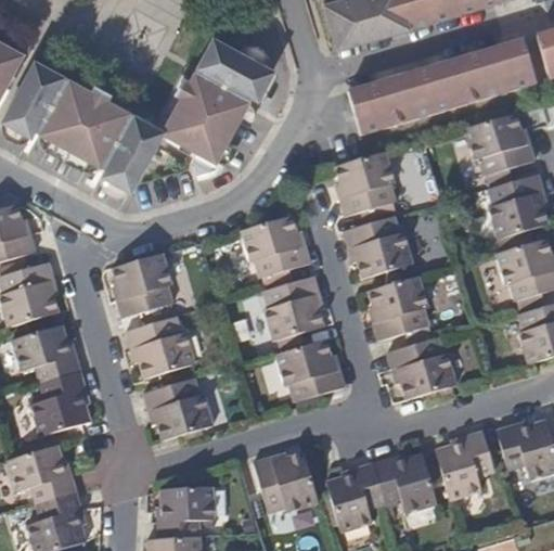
[(346,0),(324,7),(337,52),(509,0),(346,0)]
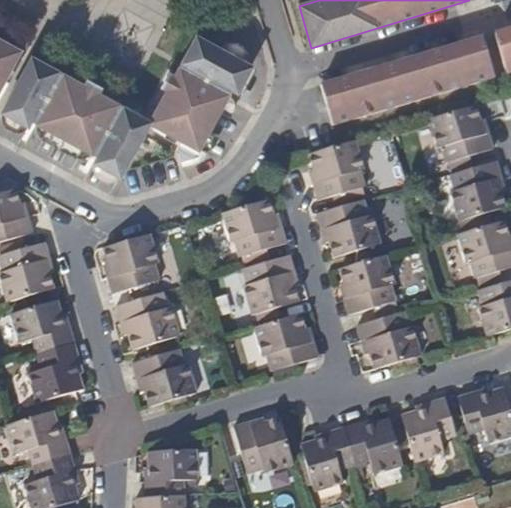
[(510,28),(496,33),(509,73),(510,72),(510,28)]
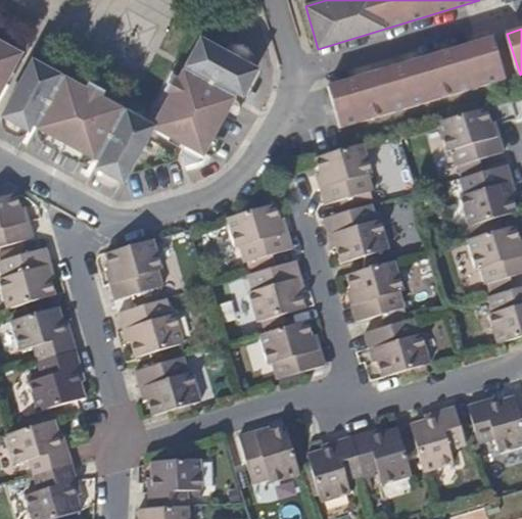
[(263,63),(206,33),(192,60),(241,88),(257,96),(264,85),(253,80),(263,63)]
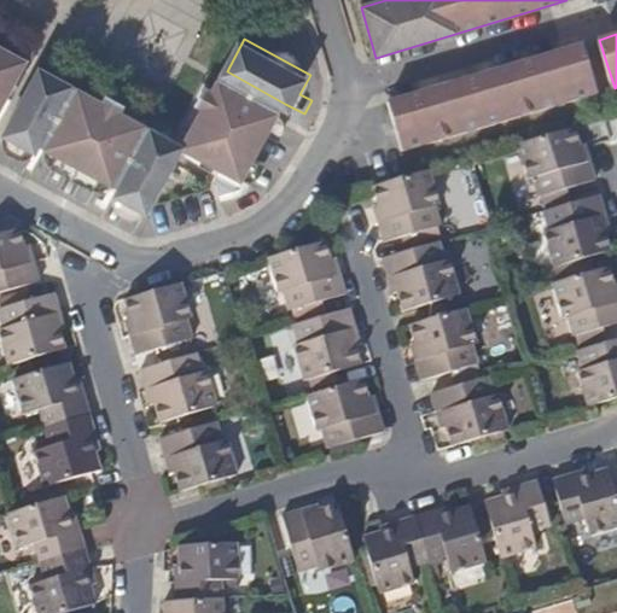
[(599,93),(585,45),(389,104),(403,152),(599,93)]
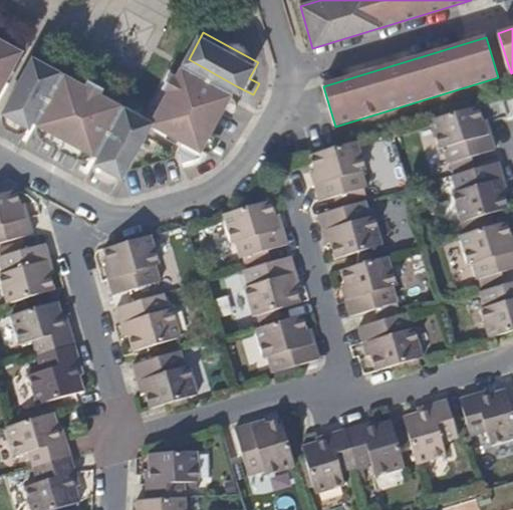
[(0,40),(0,101),(12,81),(6,77),(10,71),(21,52),(0,40)]
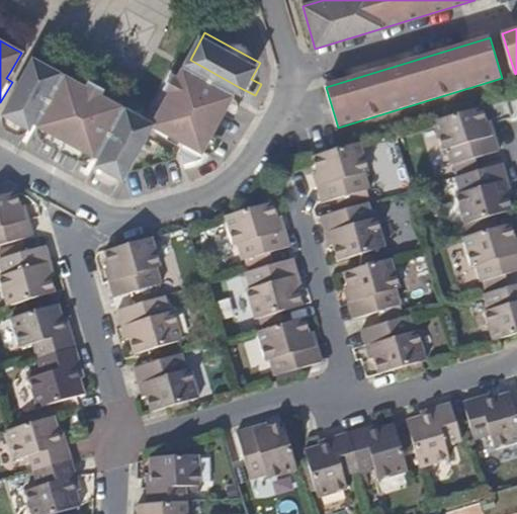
[(152,130),(157,119),(150,115),(75,75),(62,100),(56,97),(69,72),(36,55),(9,107),(36,121),(37,119),(42,121),(61,132),(80,143),(98,152),(103,155),(102,157),(130,171),(152,130)]
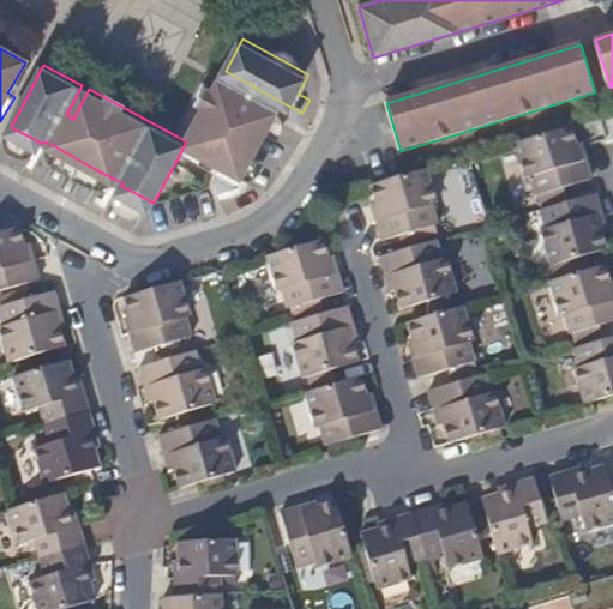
[(283,103),(226,71),(222,78),(281,109),(283,103)]
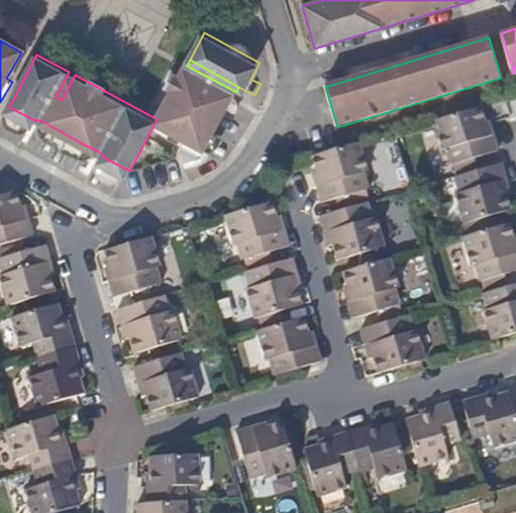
[(187,66),(157,119),(172,127),(169,133),(172,135),(182,140),(185,134),(187,135),(184,141),(197,148),(193,151),(191,156),(192,164),(202,156),(236,92),(187,66)]
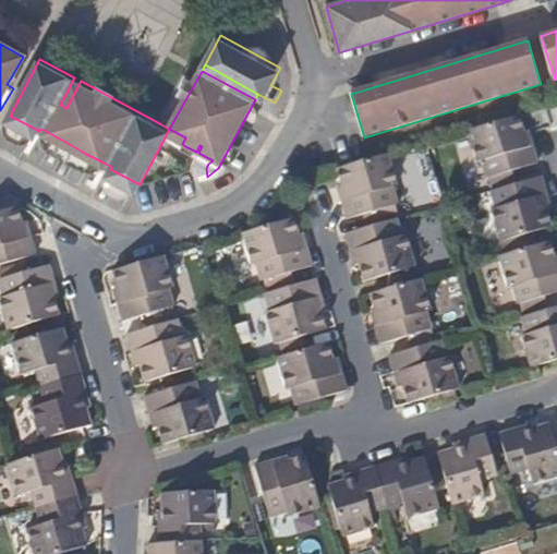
[(17,81),(11,77),(7,84),(13,88),(17,81)]
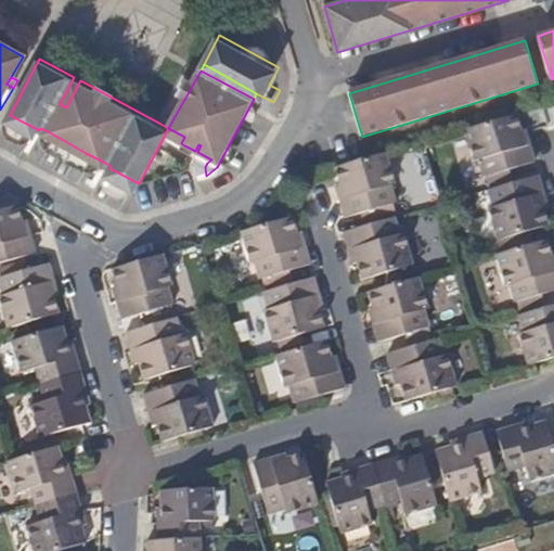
[(80,80),(74,77),(60,104),(66,107),(80,80)]
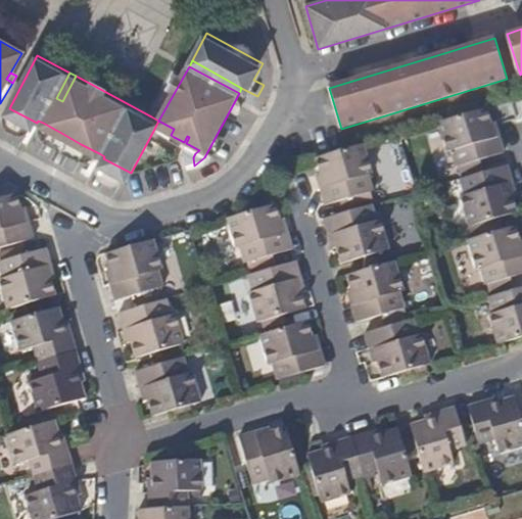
[(489,125),(484,108),(436,123),(444,152),(451,150),(455,164),(504,150),(495,123),(489,125)]
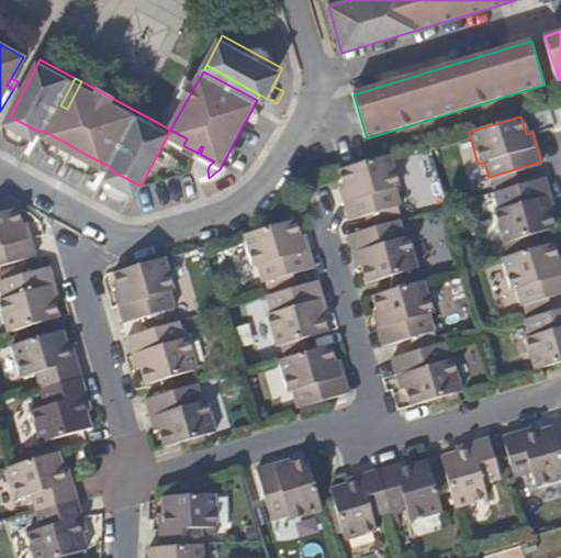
[(404,183),(395,153),(343,168),(348,186),(340,188),(349,218),(401,202),(396,187),(404,183)]
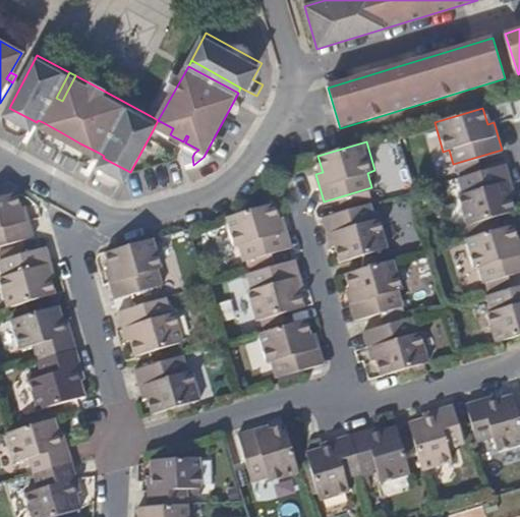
[(515,193),(506,165),(457,178),(461,193),(456,195),(465,224),(515,209),(511,195),(515,193)]
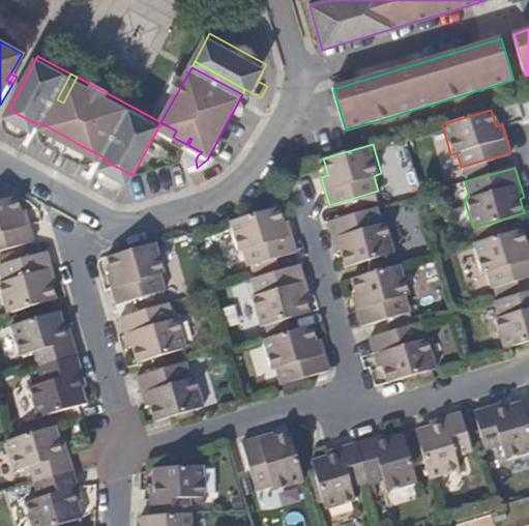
[(21,209),(17,193),(0,198),(0,247),(34,238),(25,208),(21,209)]
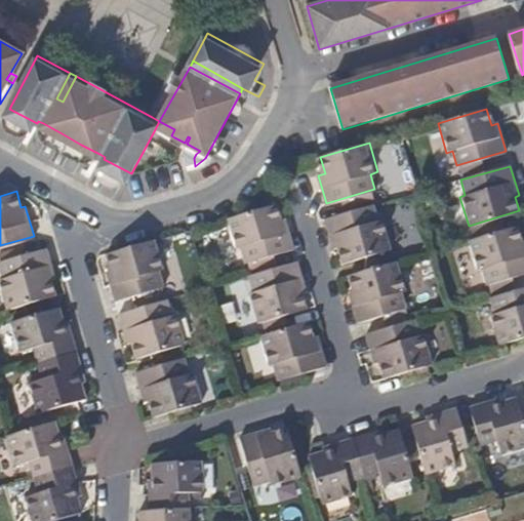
[(281,219),(276,204),(252,210),(227,218),(236,248),(242,246),(246,261),(294,246),(286,217),(281,219)]
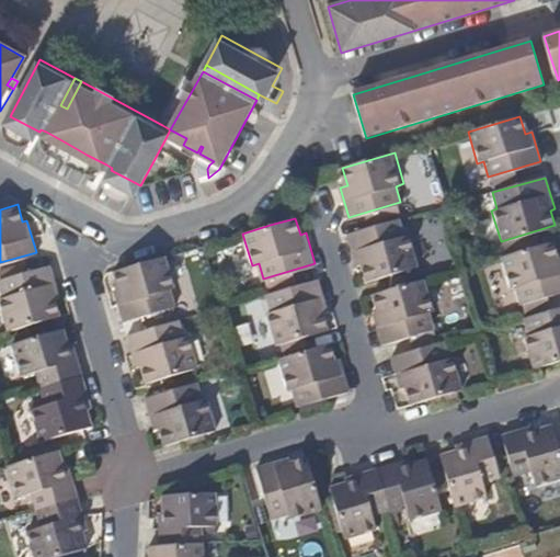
[(403,235),(398,218),(353,231),(347,234),(356,265),(361,264),(366,282),(368,281),(419,266),(409,234),(403,235)]
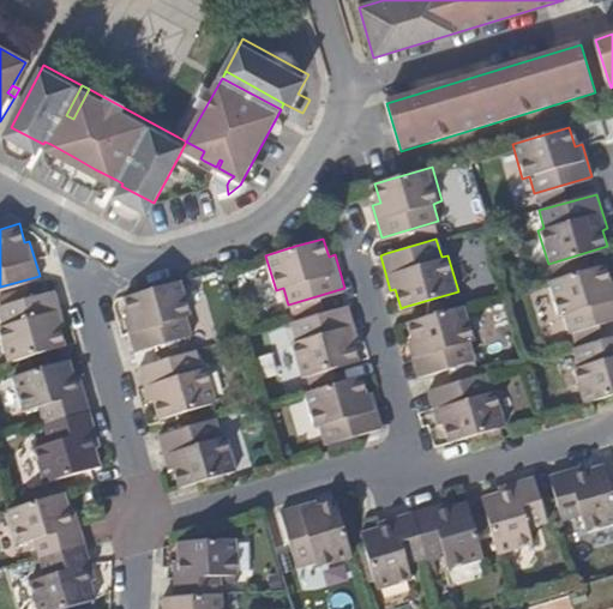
[(612,281),(607,265),(546,283),(557,318),(563,315),(569,333),(612,319),(612,281)]
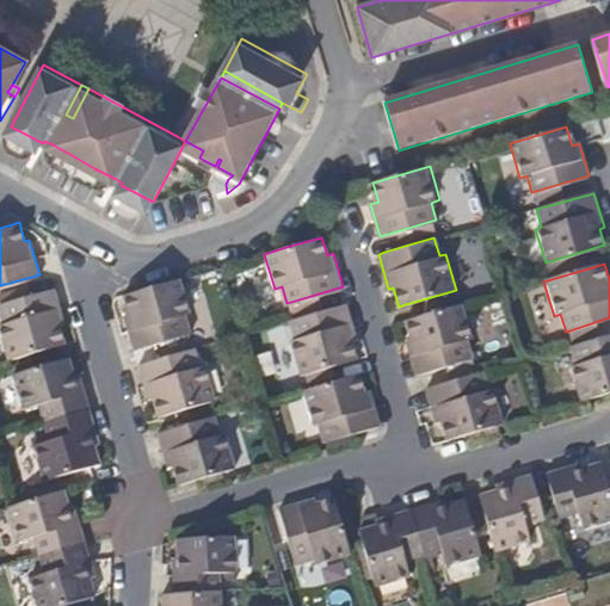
[(190,311),(180,278),(139,290),(123,294),(129,311),(124,313),(134,346),(189,331),(183,314),(190,311)]
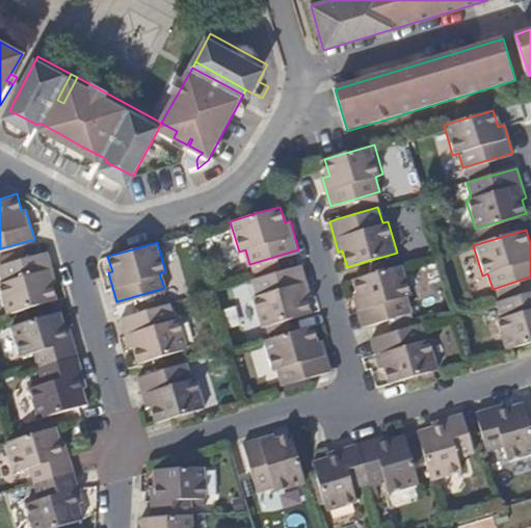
[(53,280),(44,249),(37,252),(0,263),(0,305),(2,313),(52,297),(48,282),(53,280)]
